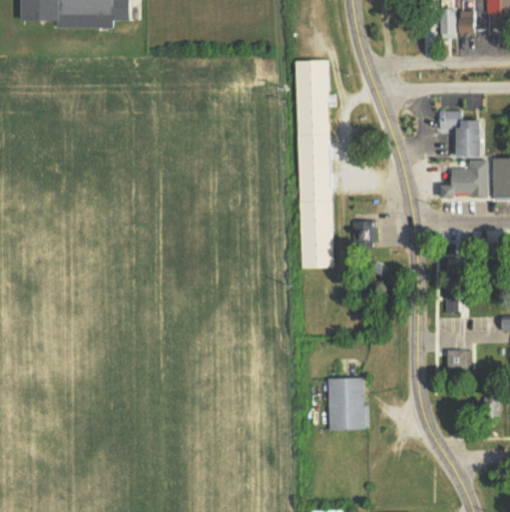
[(23,0),(23,23),(56,23),(56,29),(112,29),(112,21),(130,21),(129,0),(23,0)]
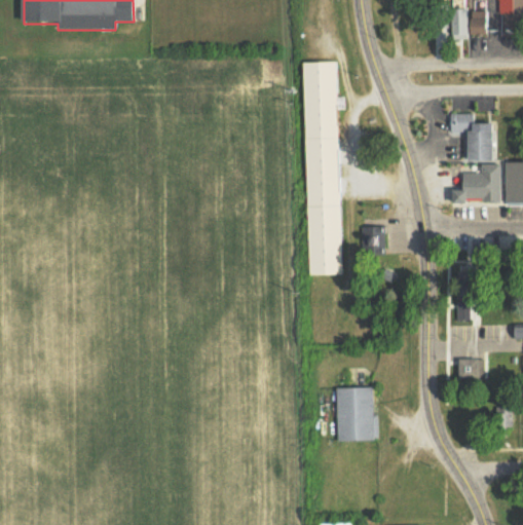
[(522,0),(497,0),(497,13),(522,12),(522,0)]
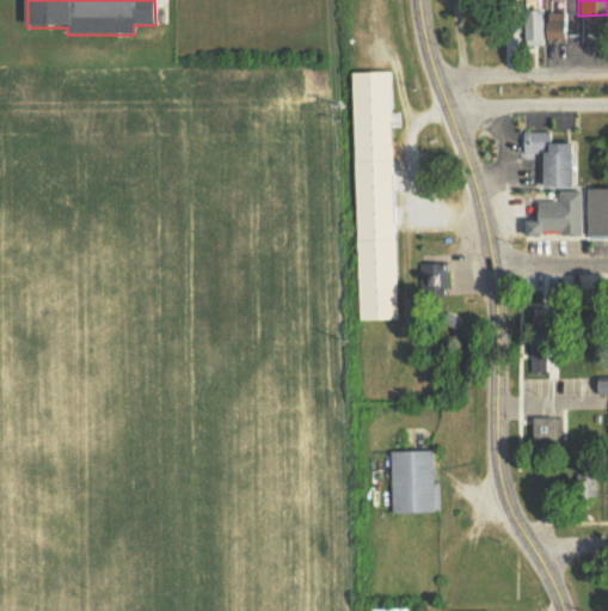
[(547,38),(566,38),(565,14),(547,14),(547,38)]
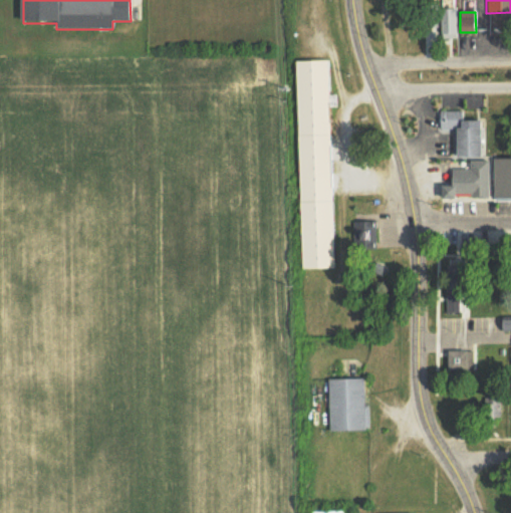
[(447,32),(457,33),(459,19),(448,18),(447,32)]
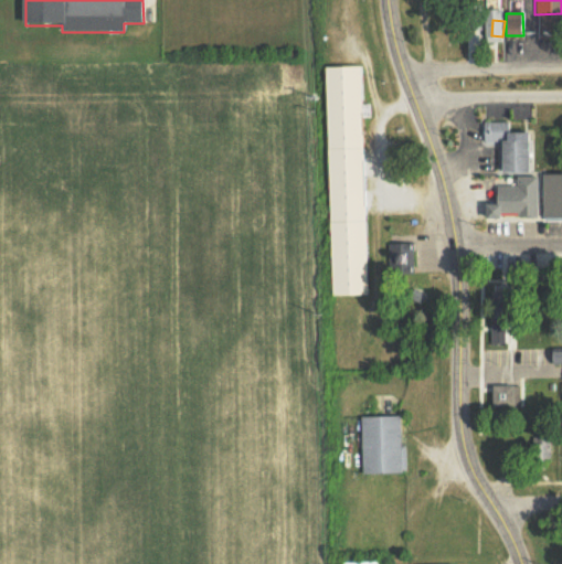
[(363,66),(327,67),(331,296),(368,295),(363,66)]
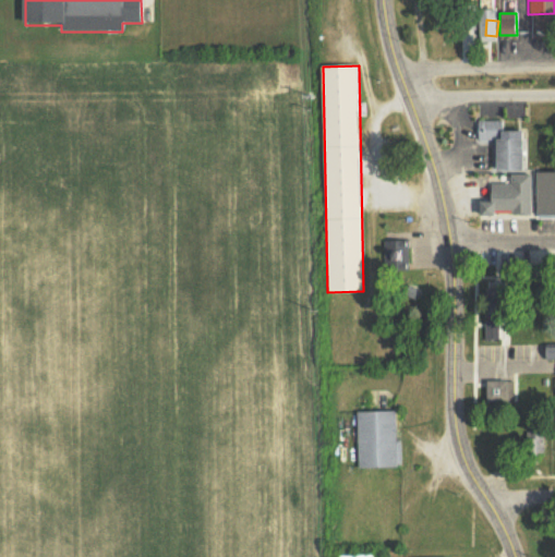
[(526,170),(525,131),(503,131),(502,120),(475,120),(475,140),(497,140),(498,170),(526,170)]
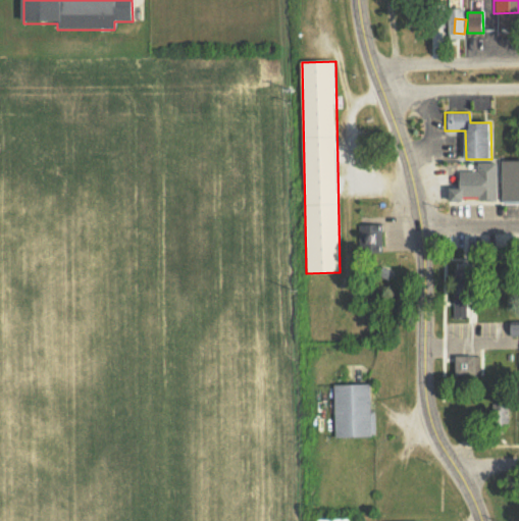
[(518,161),(501,162),(502,201),(518,200),(518,161)]
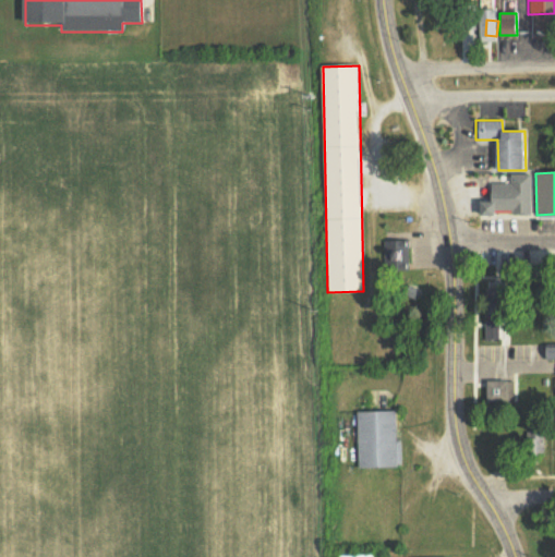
[(531,214),(530,173),(509,174),(509,183),(490,183),(490,200),(483,200),(483,215),(531,214)]
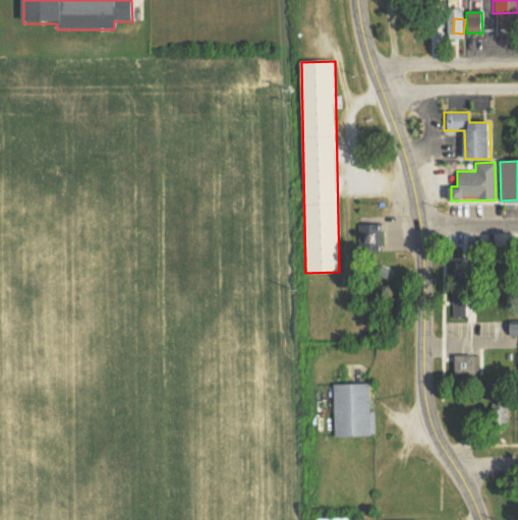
[(378,225),(357,225),(356,251),(377,252),(378,225)]
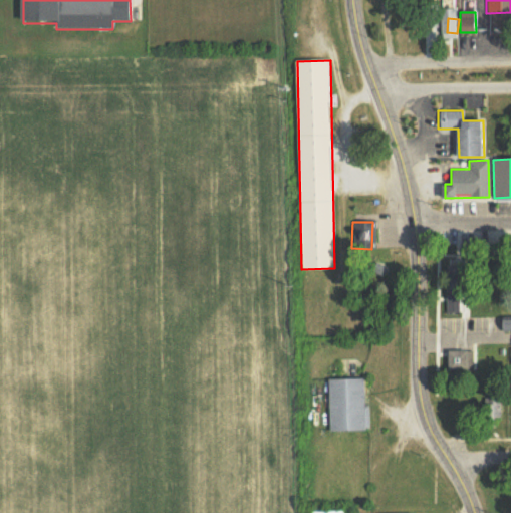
[(457,314),(458,295),(466,295),(467,260),(447,260),(446,314),(457,314)]
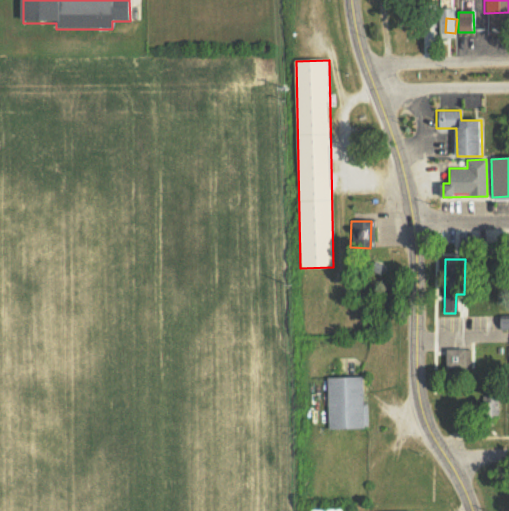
[(469,372),(470,351),(448,350),(447,358),(442,357),(442,366),(448,366),(447,371),(469,372)]
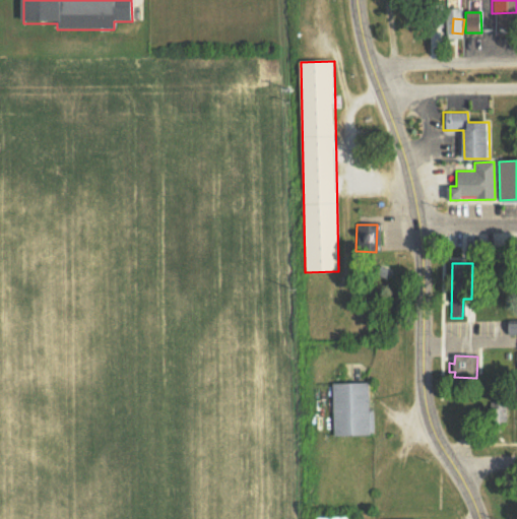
[(333,437),(372,436),(370,383),(332,384),(333,437)]
